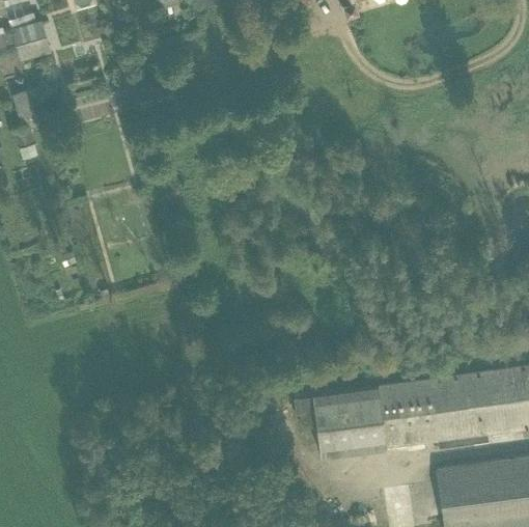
[(149,0),(132,0),(138,21),(155,17),(149,0)]
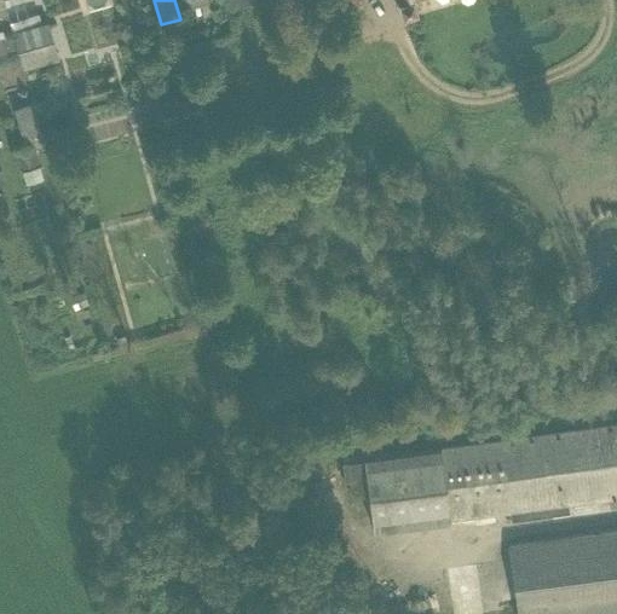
[(259,0),(224,0),(229,12),(258,4),(258,0),(259,0)]
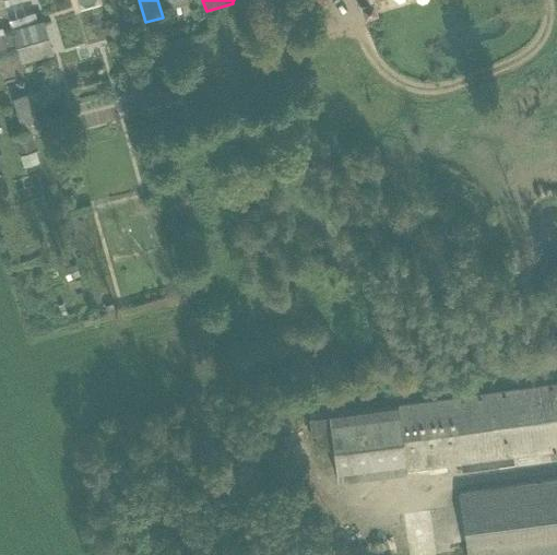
[(358,0),(364,15),(378,11),(375,0),(358,0)]
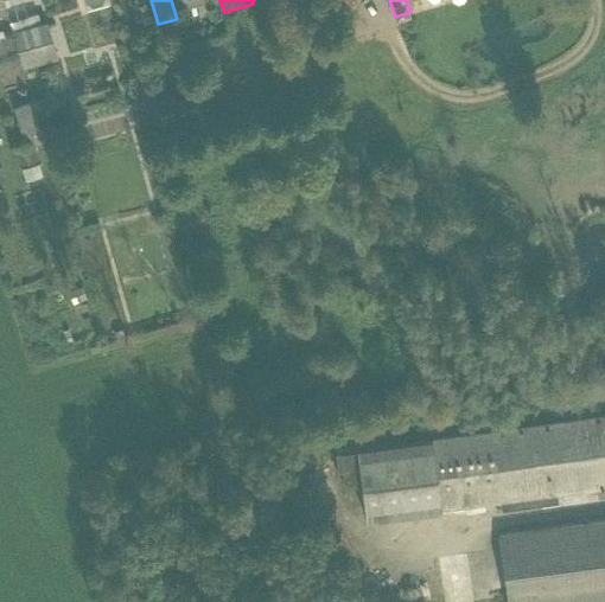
[(10,24),(24,69),(56,58),(48,21),(42,24),(38,14),(10,24)]
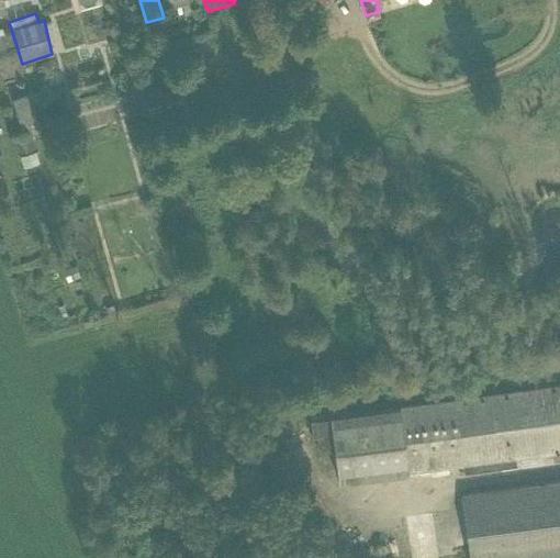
[(21,129),(37,124),(29,96),(13,100),(21,129)]
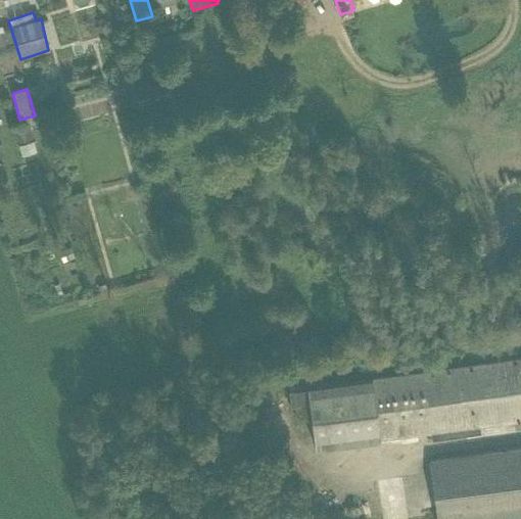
[(34,138),(29,123),(12,128),(16,143),(34,138)]
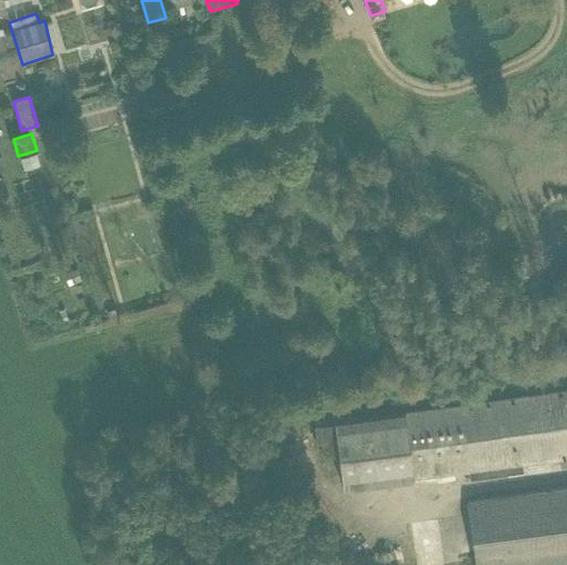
[(127,315),(142,310),(138,295),(122,299),(127,315)]
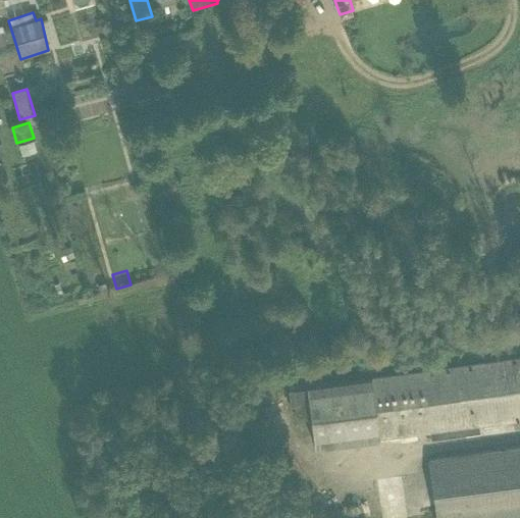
[(480,428),(519,422),(519,360),(287,392),(289,406),(295,406),(296,418),(311,416),(315,450),(426,434),(431,443),(480,435),(480,428)]
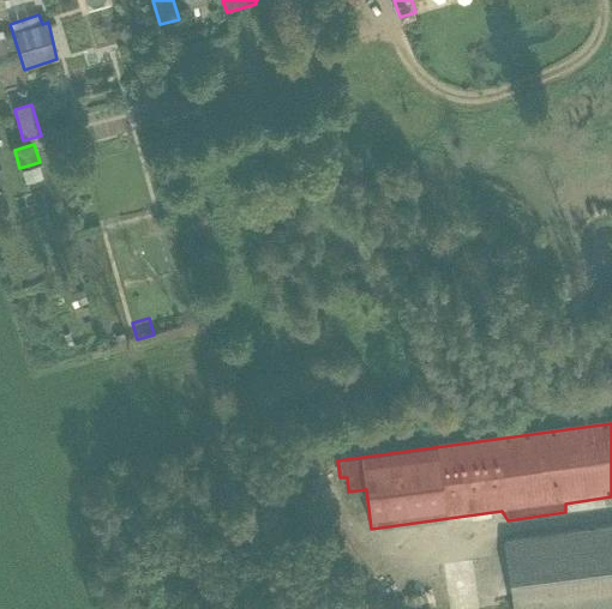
[(611,526),(504,542),(513,608),(611,608),(611,526)]
